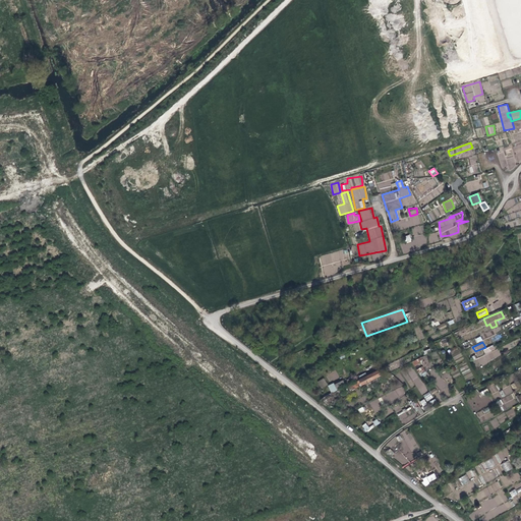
[(494,345),(483,350),(485,354),(496,350),(494,345)]
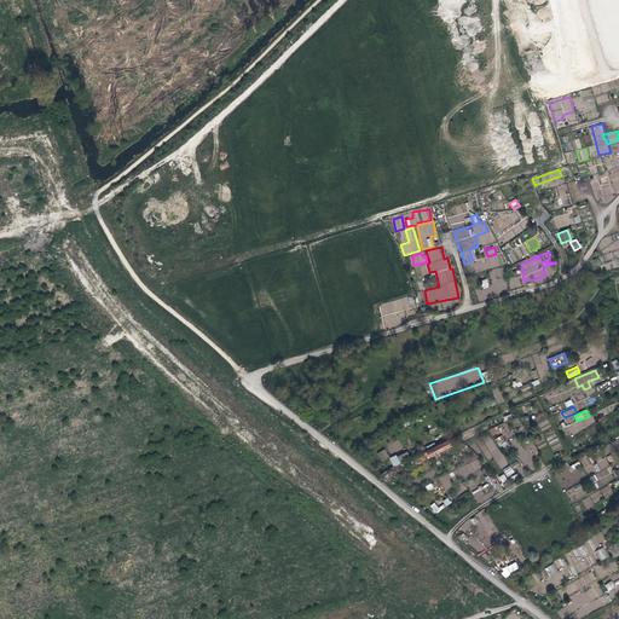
[(567,437),(596,422),(591,414),(563,428),(567,437)]
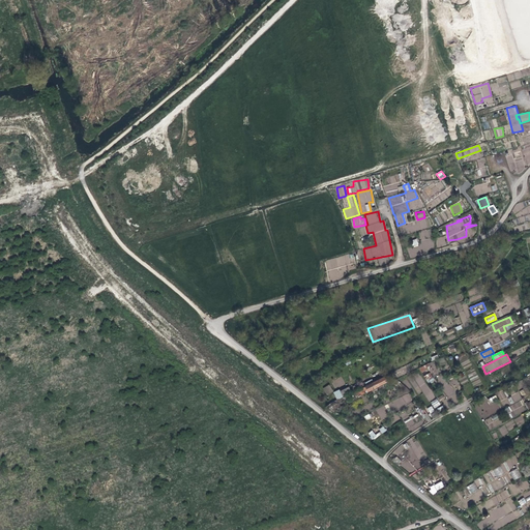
[(462,365),(470,363),(467,355),(459,357),(462,365)]
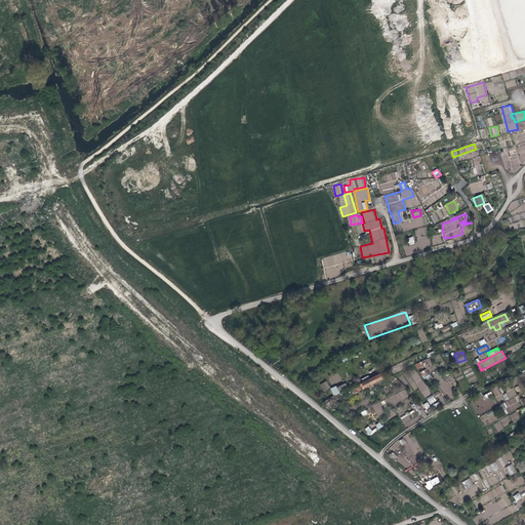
[(419,372),(425,380),(431,377),(426,369),(419,372)]
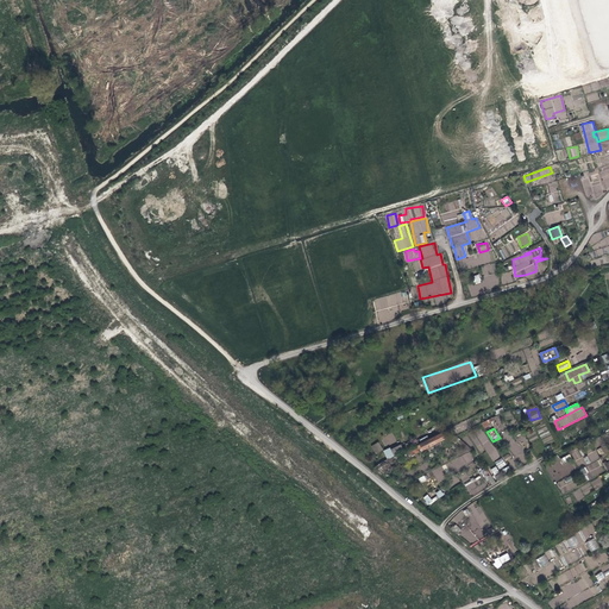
[(446,429),(410,449),(414,454),(450,437),(446,429)]
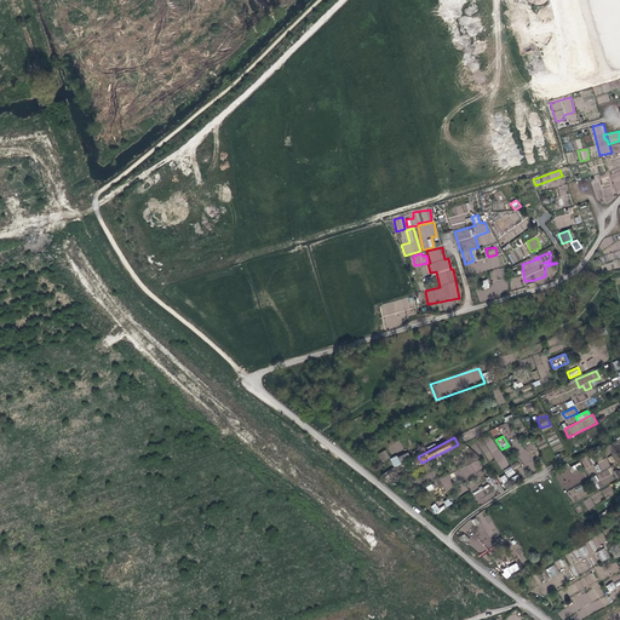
[(486,442),(501,470),(509,466),(493,437),(486,442)]
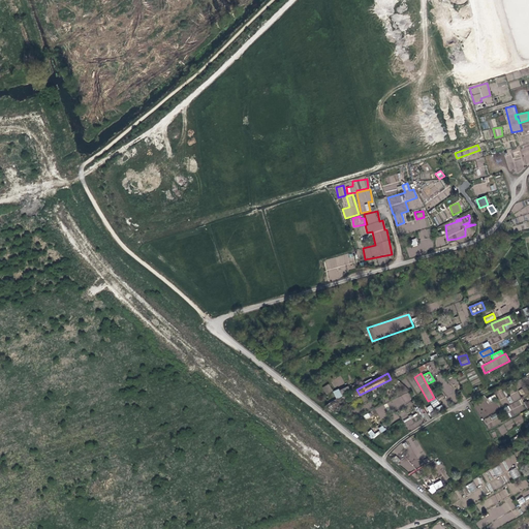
[(327,395),(333,391),(329,383),(322,387),(327,395)]
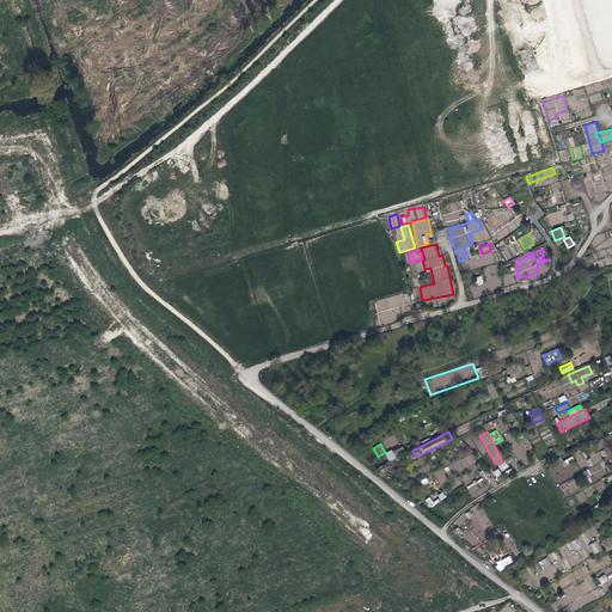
[(392,452),(396,457),(405,452),(402,447),(392,452)]
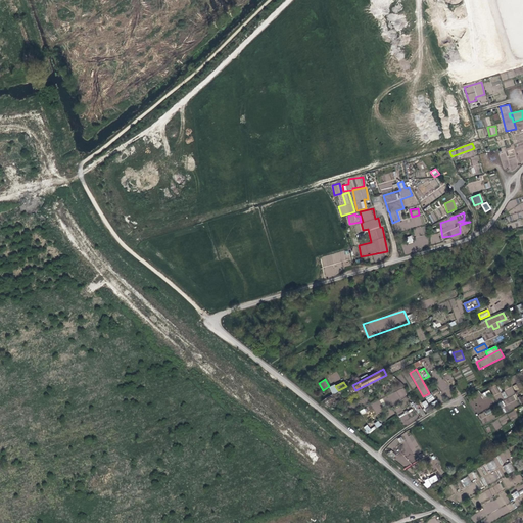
[(496,386),(490,388),(493,395),(500,393),(496,386)]
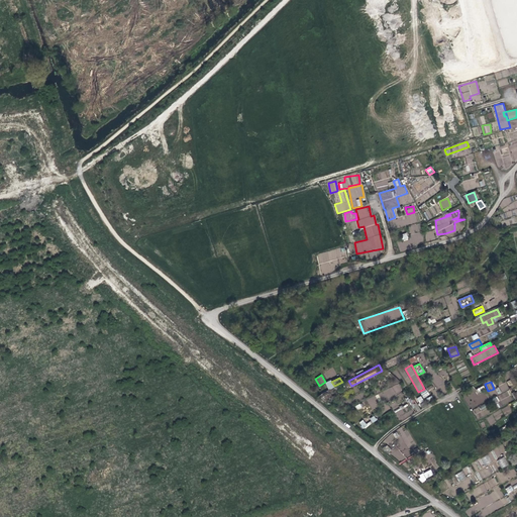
[(500,407),(514,400),(505,383),(496,388),(500,395),(492,399),(495,404),(498,403),(500,407)]
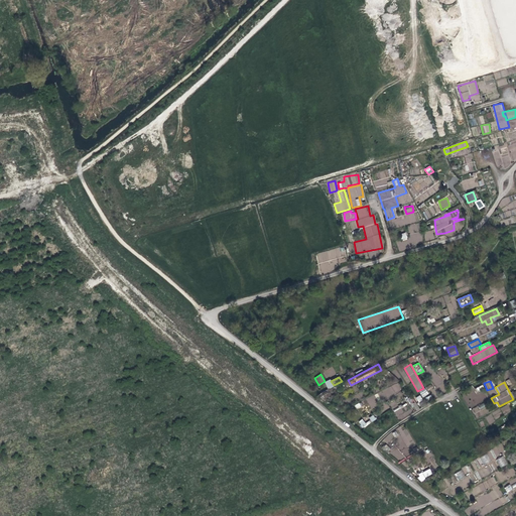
[(419,392),(422,398),(429,394),(425,388),(419,392)]
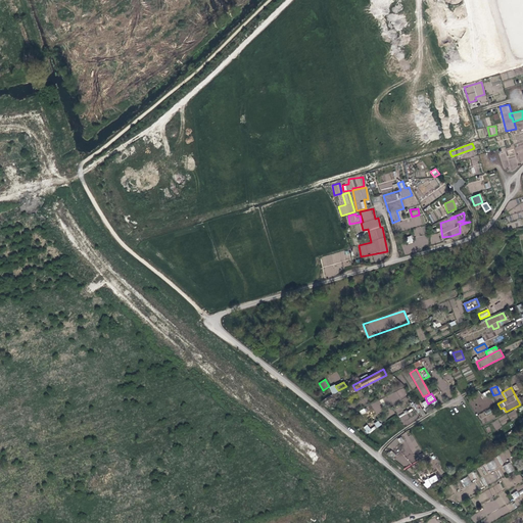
[(375,414),(383,412),(380,400),(372,403),(375,414)]
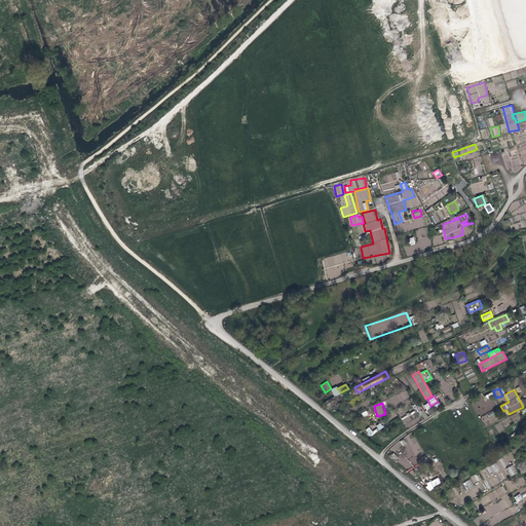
[(406,428),(420,421),(416,411),(401,417),(406,428)]
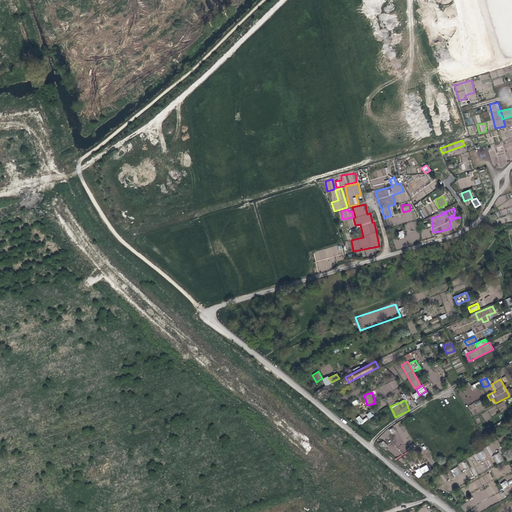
[(472,415),(483,410),(479,401),(468,405),(472,415)]
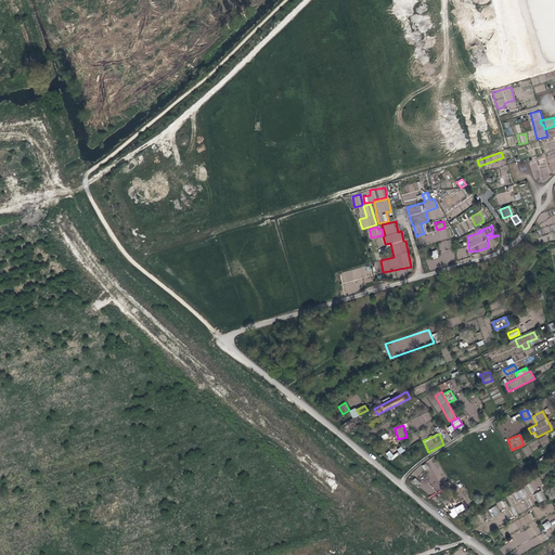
[(538,439),(541,446),(550,442),(546,435),(538,439)]
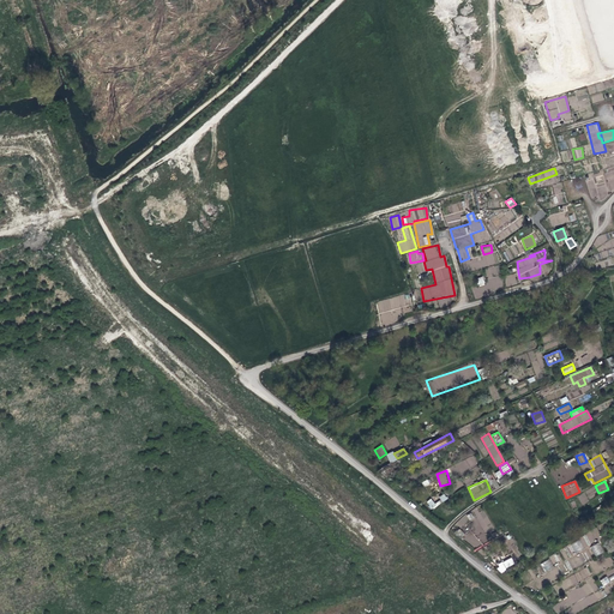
[(431,498),(426,501),(432,510),(441,504),(439,500),(434,504),(431,498)]
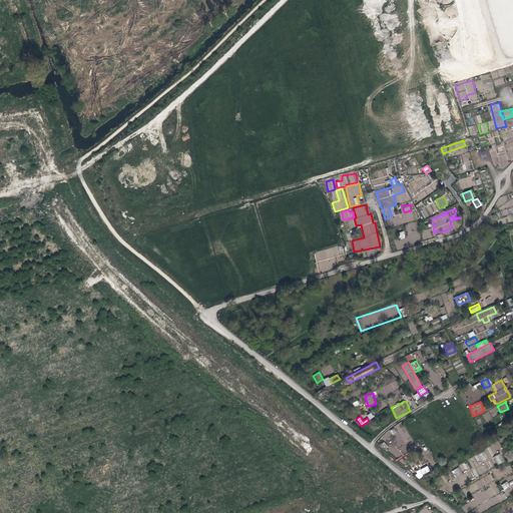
[(405,426),(400,428),(399,425),(396,426),(402,440),(409,437),(405,426)]
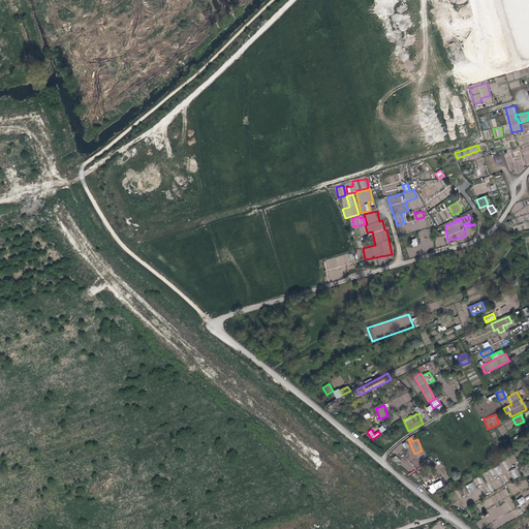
[(395,455),(392,460),(397,464),(401,460),(395,455)]
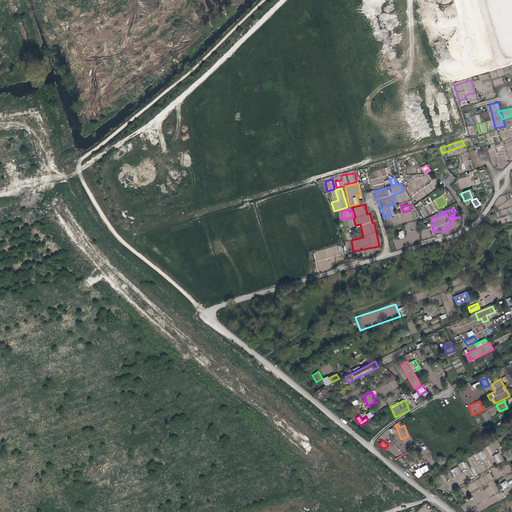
[(476,454),(480,460),(487,457),(483,450),(476,454)]
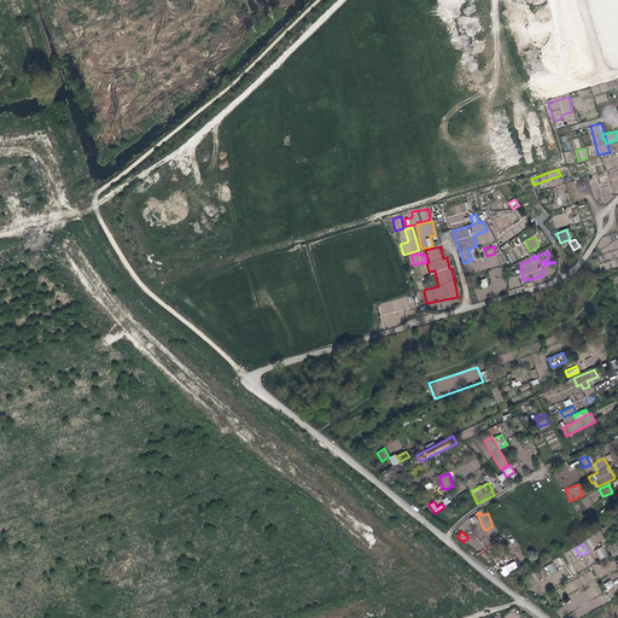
[(599,560),(608,555),(604,546),(594,551),(599,560)]
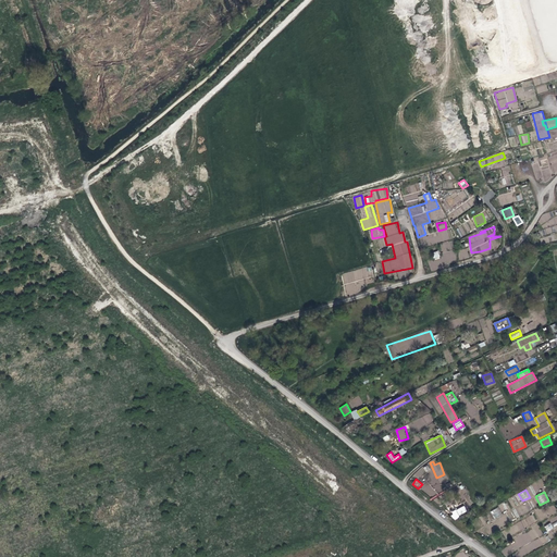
[(450,511),(453,519),(467,514),(465,506),(450,511)]
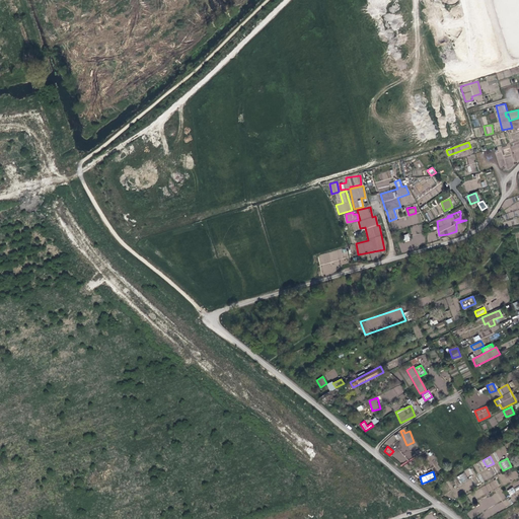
[(464,472),(457,476),(461,484),(468,479),(464,472)]
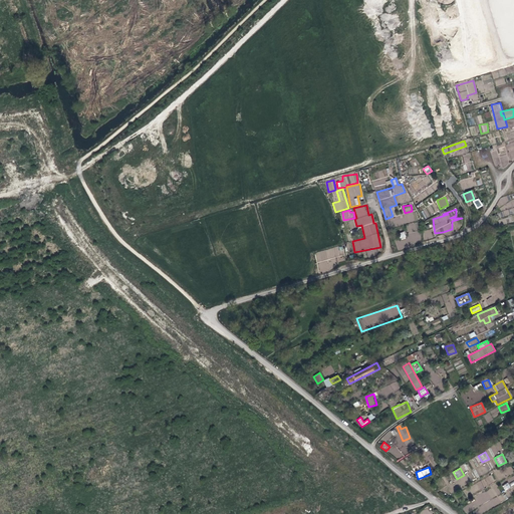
[(508,482),(502,486),(505,491),(511,487),(508,482)]
